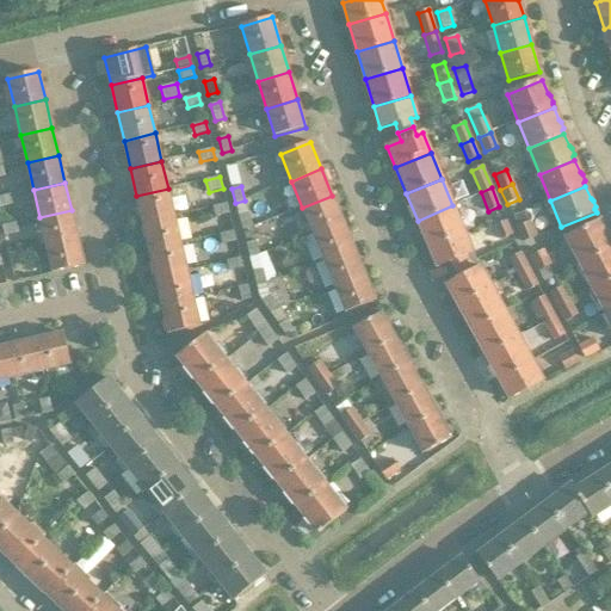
[(143,223),(174,216),(168,189),(136,196),(143,223)]
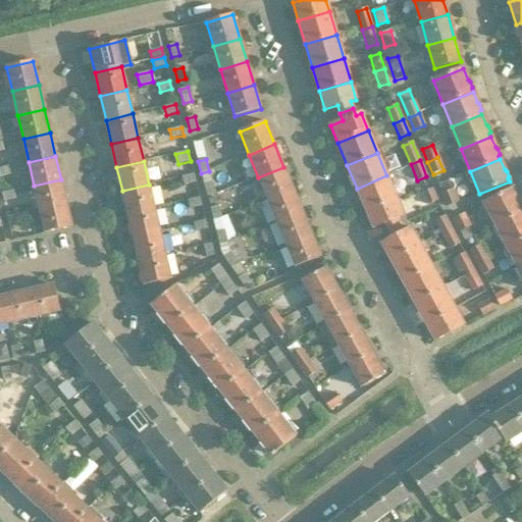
[(0,168),(0,176),(9,175),(7,167),(0,168)]
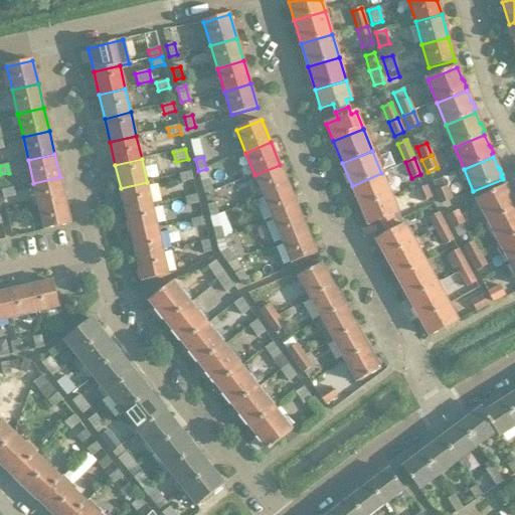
[(280,165),(254,175),(264,197),(289,187),(280,165)]
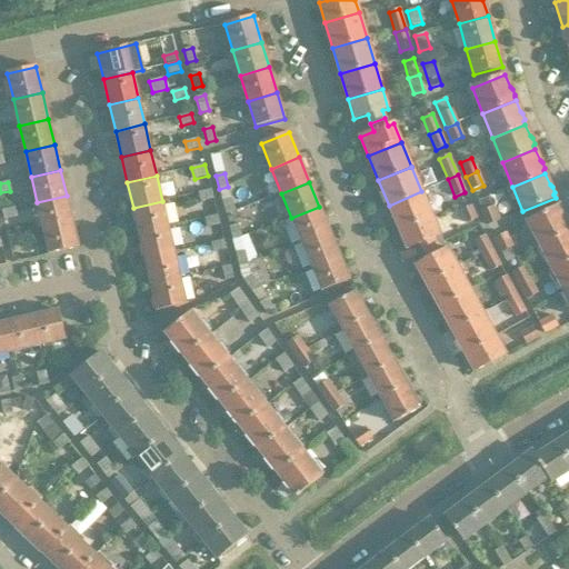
[(200,202),(213,199),(211,190),(198,193),(200,202)]
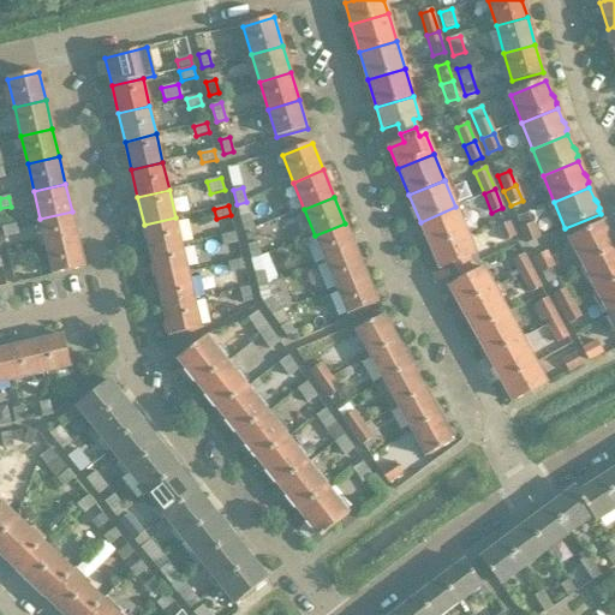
[(421,222),(431,249),(467,234),(455,207),(421,222)]
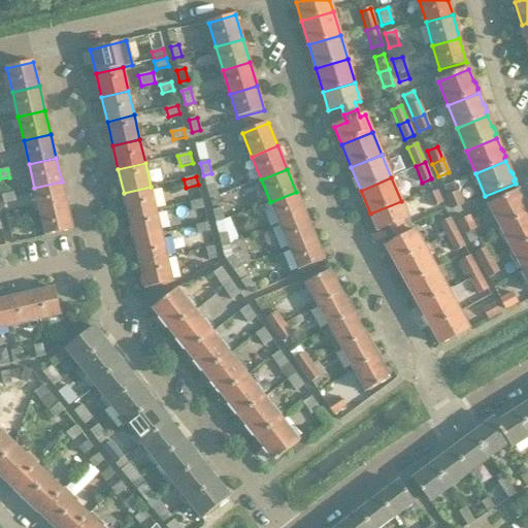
[(40,211),(67,205),(62,182),(34,188),(40,211)]
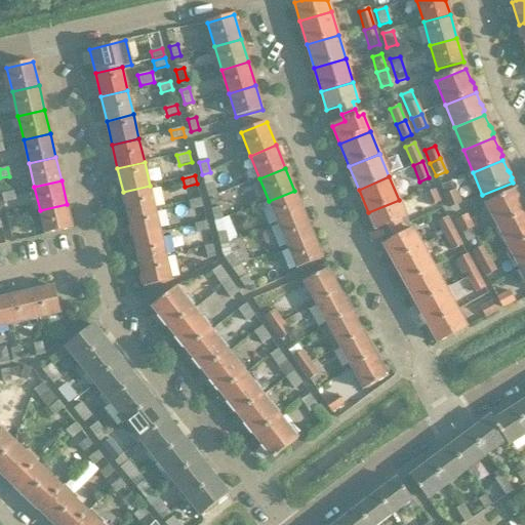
[(205,186),(208,198),(216,196),(213,184),(205,186)]
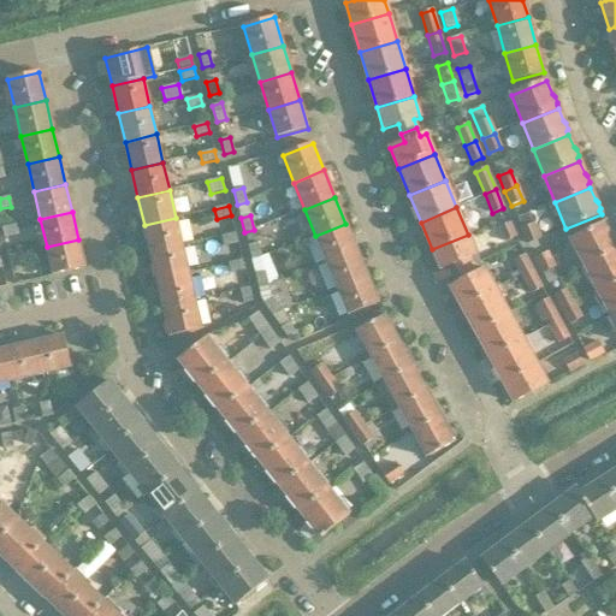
[(150,253),(182,246),(176,218),(144,225),(150,253)]
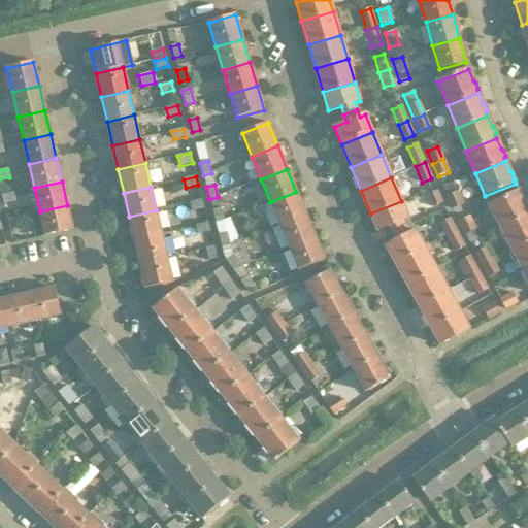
[(432,207),(442,203),(437,191),(427,195),(432,207)]
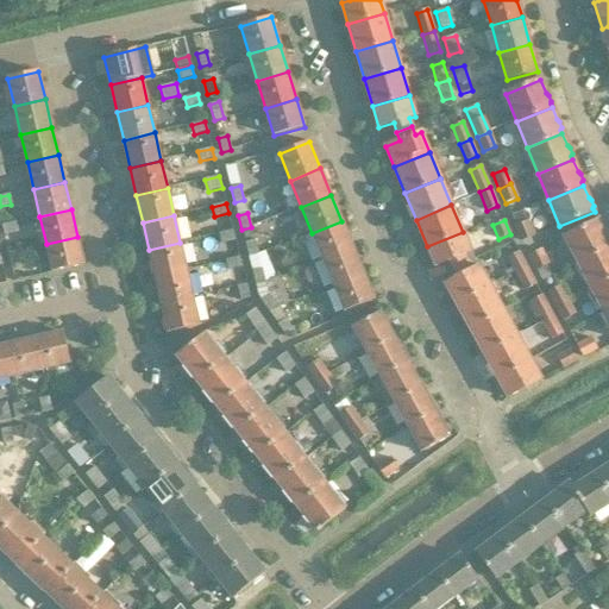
[(578,264),(608,248),(608,238),(607,234),(604,232),(598,220),(564,238),(578,264)]
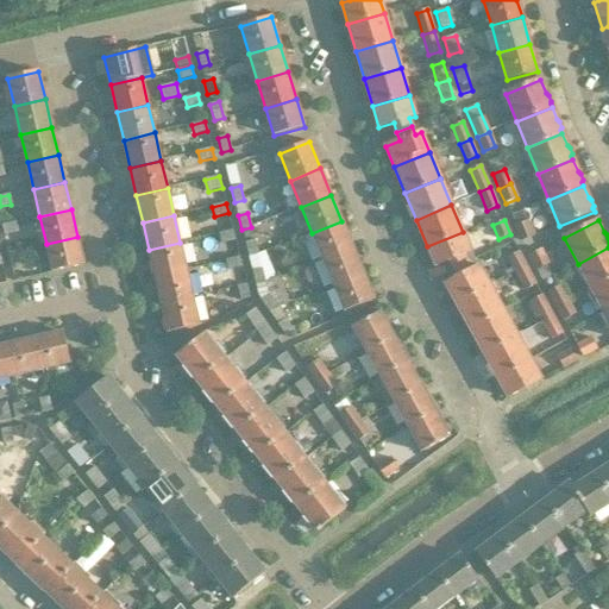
[(341,221),(312,233),(322,259),(352,248),(341,221)]
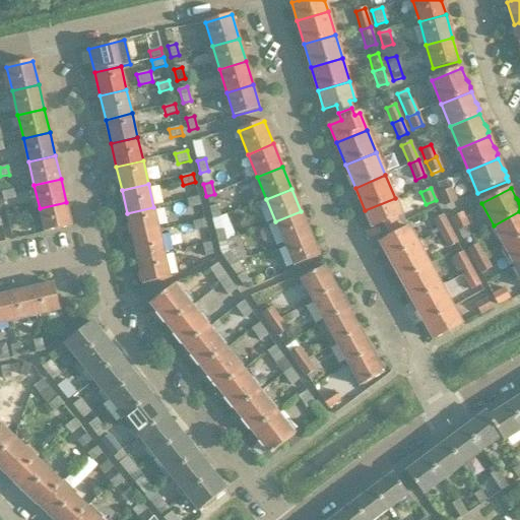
[(450,189),(440,193),(445,206),(455,202),(450,189)]
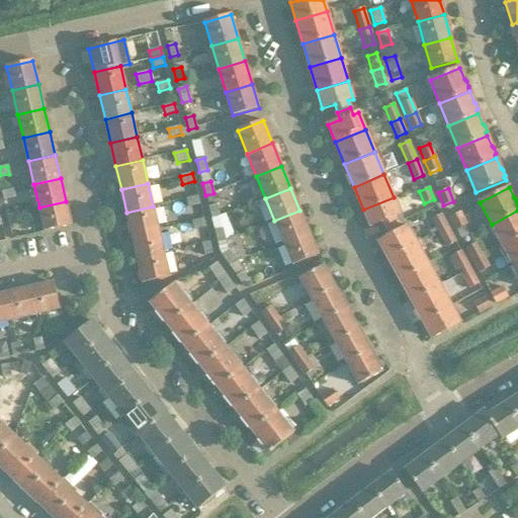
[(1,192),(3,200),(15,197),(13,189),(1,192)]
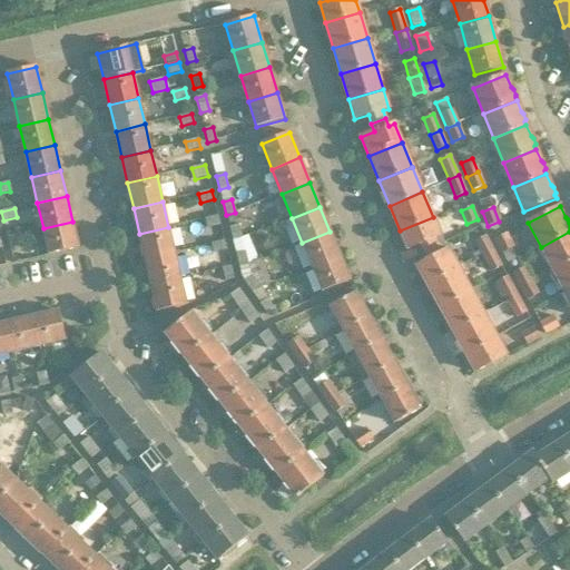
[(207,228),(220,225),(218,216),(205,219),(207,228)]
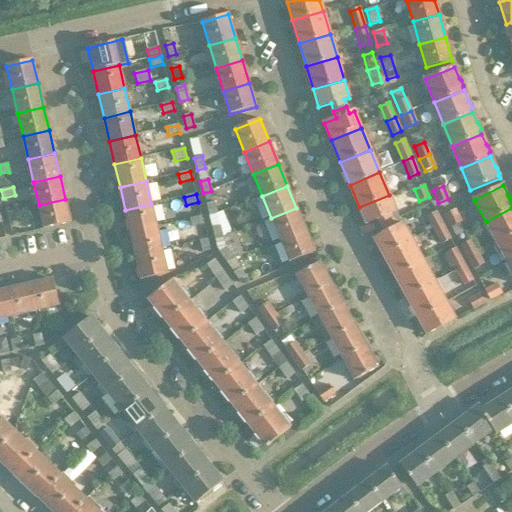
[(396,212),(389,195),(359,207),(366,224),(378,219),(381,226),(394,220),(391,214),(396,212)]
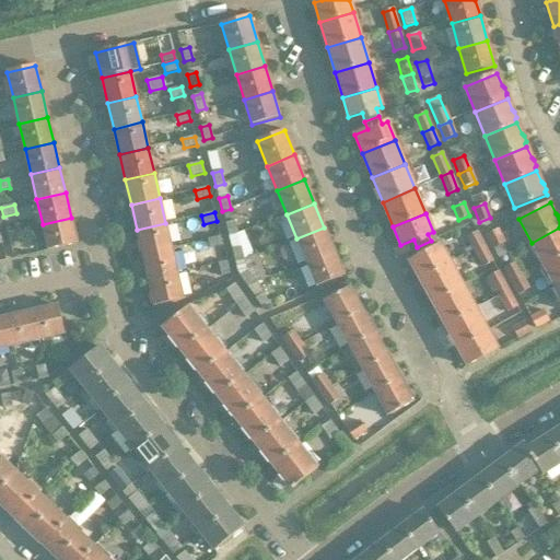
[(71,218),(43,224),(48,251),(78,244),(71,218)]
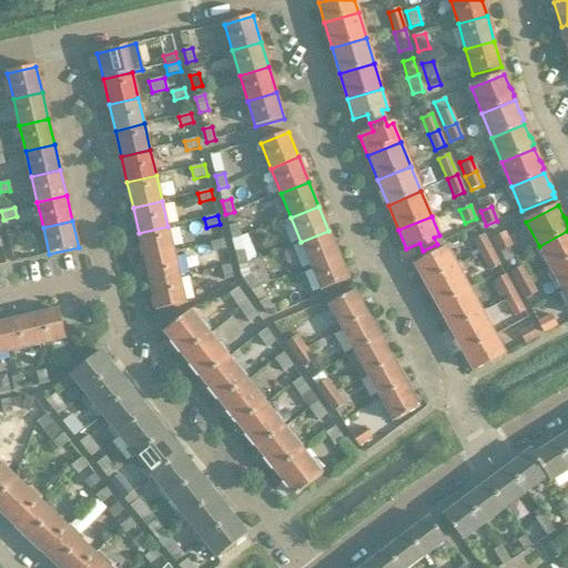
[(229,227),(232,240),(241,237),(237,224),(229,227)]
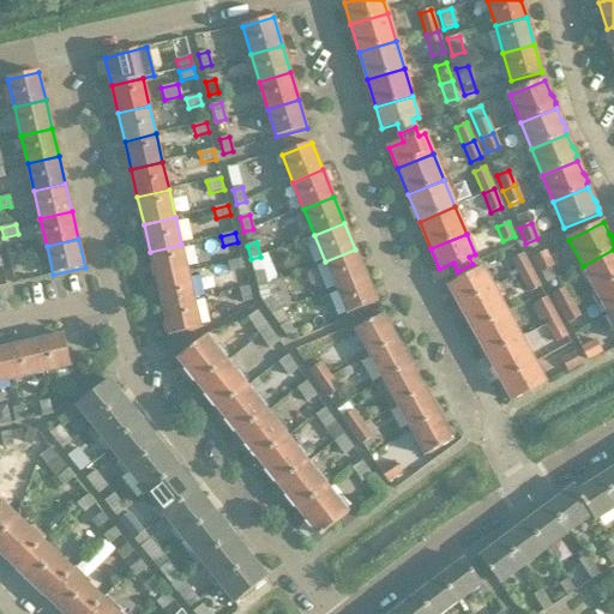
[(157,280),(188,272),(181,245),(150,252),(157,280)]
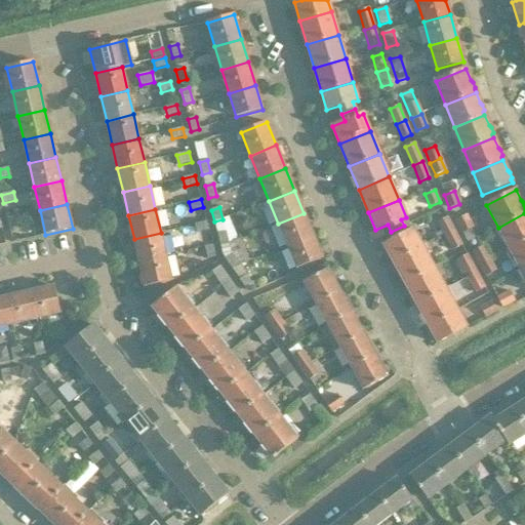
[(304,213),(278,224),(287,246),(313,236),(304,213)]
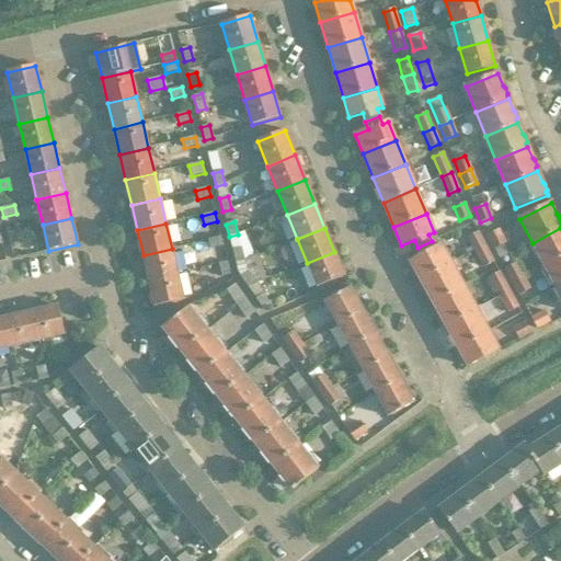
[(545,266),(560,256),(560,228),(533,243),(545,266)]
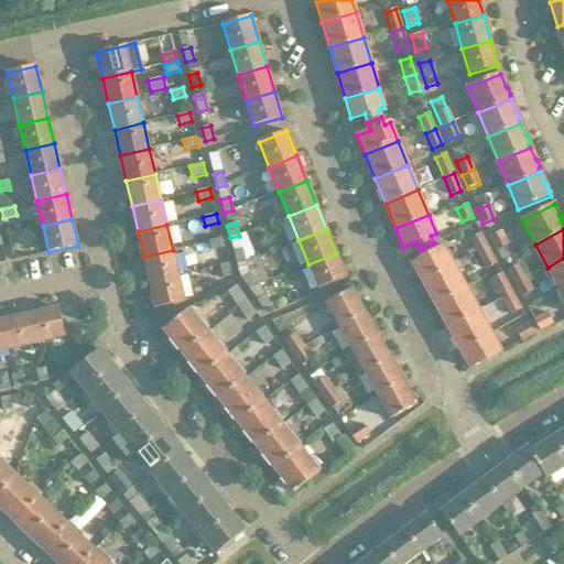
[(7,235),(9,243),(22,240),(20,231),(7,235)]
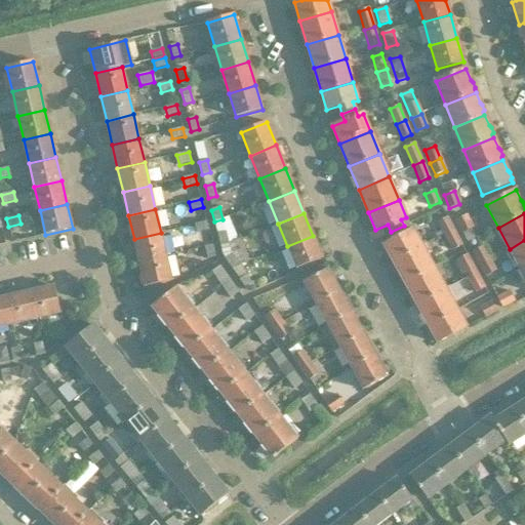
[(456,220),(462,233),(472,228),(466,215),(456,220)]
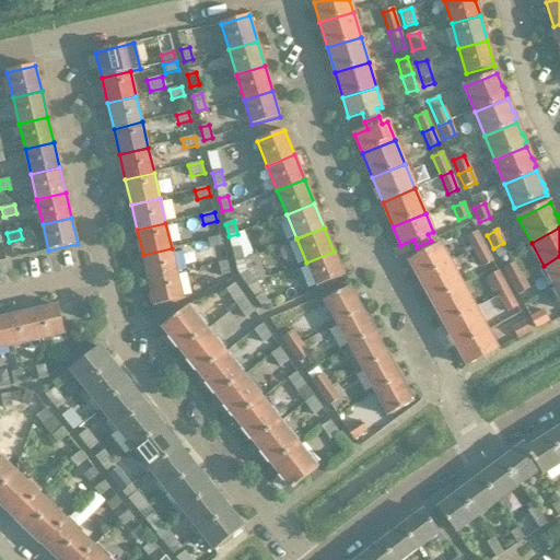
[(476,253),(485,247),(477,232),(467,237),(476,253)]
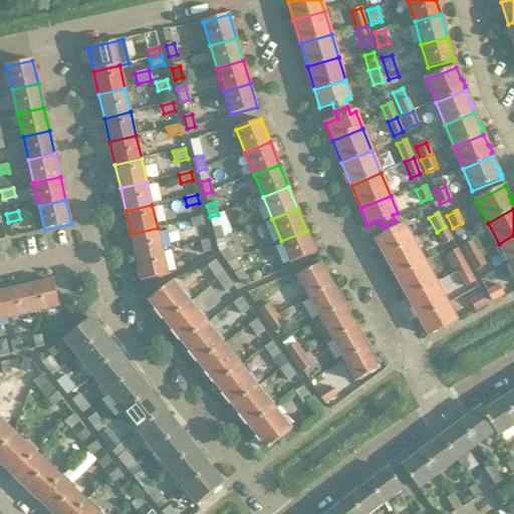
[(193,228),(204,225),(202,217),(191,220),(193,228)]
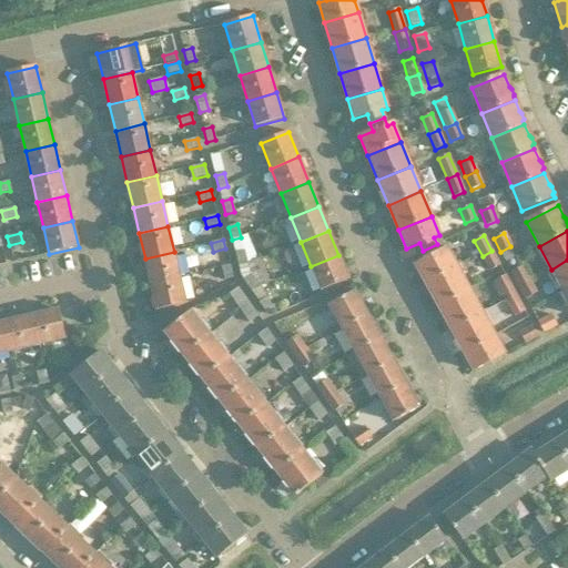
[(440,251),(437,244),(423,251),(427,259),(415,265),(425,283),(456,266),(446,249),(440,251)]
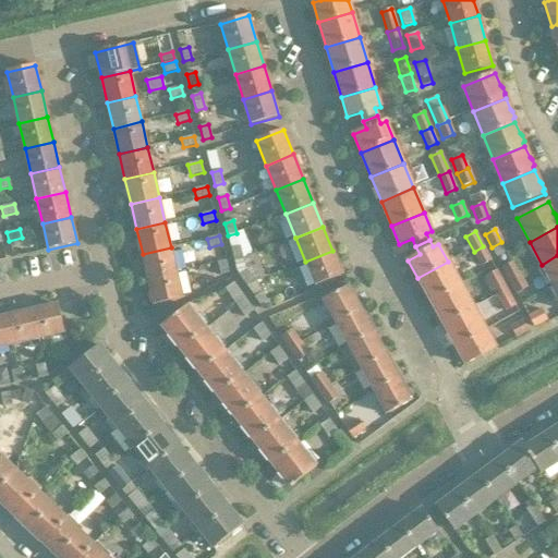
[(240,246),(231,249),(234,262),(243,259),(240,246)]
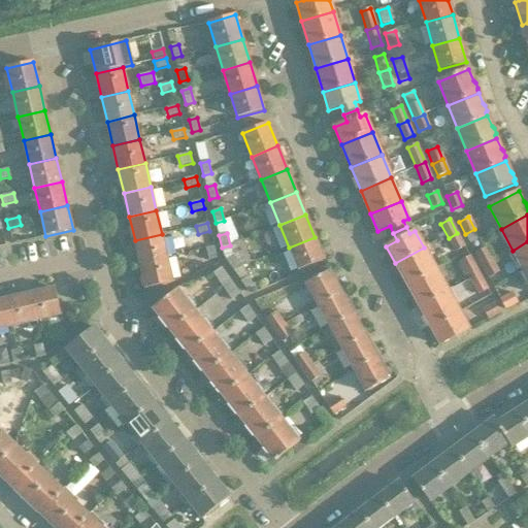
[(457,233),(449,238),(456,252),(464,248),(457,233)]
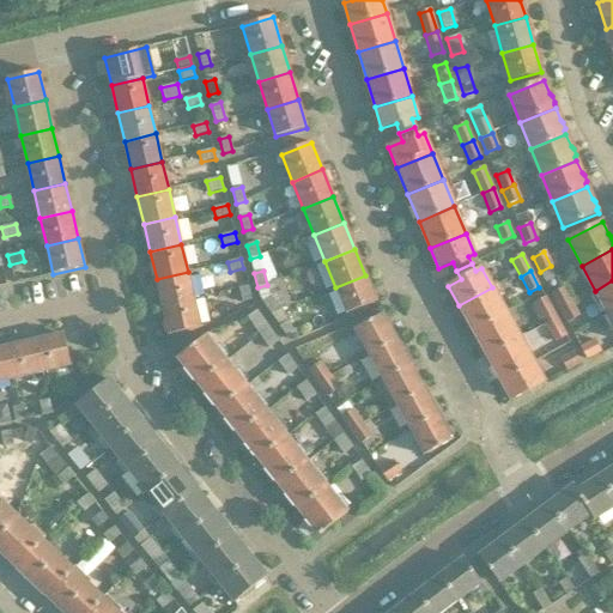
[(163,307),(194,299),(188,272),(157,279),(163,307)]
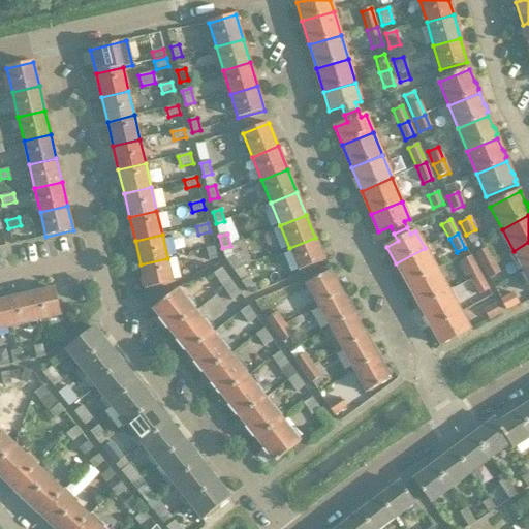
[(315,238),(289,248),(300,272),(325,260),(315,238)]
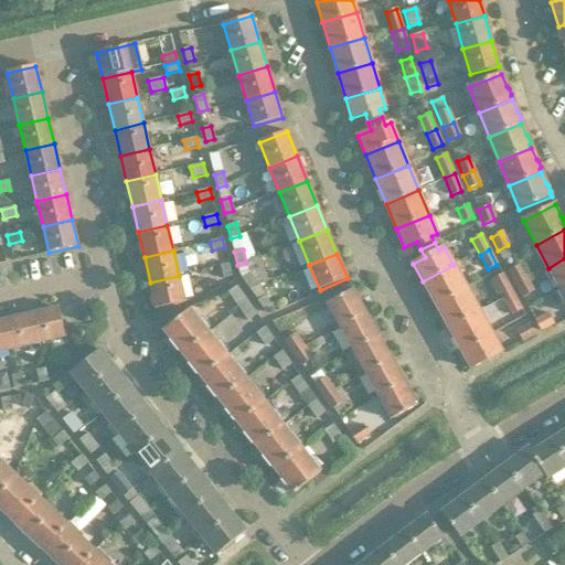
[(561,291),(564,288),(564,258),(548,268),(561,291)]
